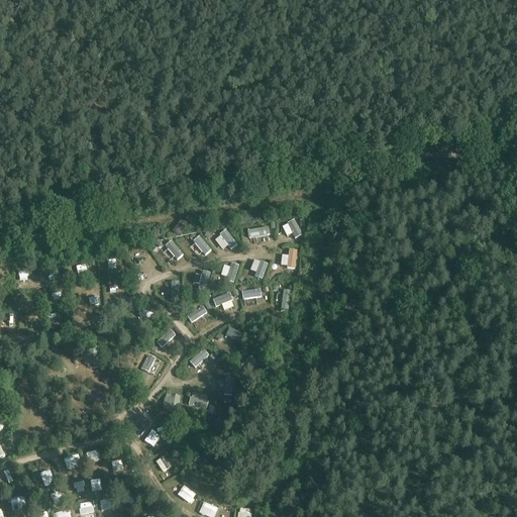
[(295,221),(288,224),(288,225),(293,234),(295,239),(302,236),(295,221)]
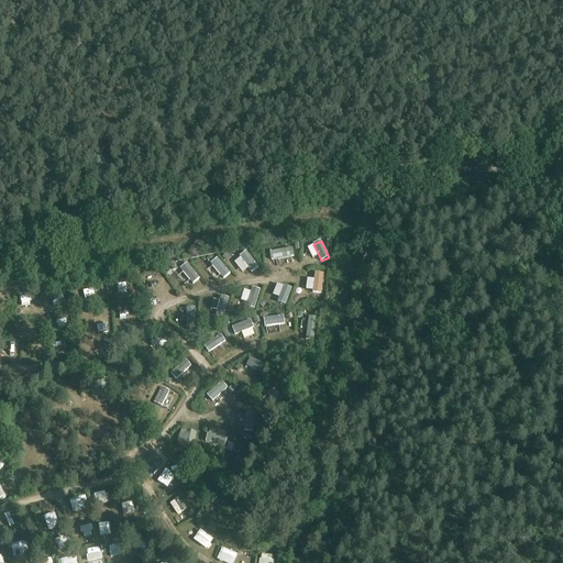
[(293,249),(271,253),(272,261),(294,256),(293,249)]
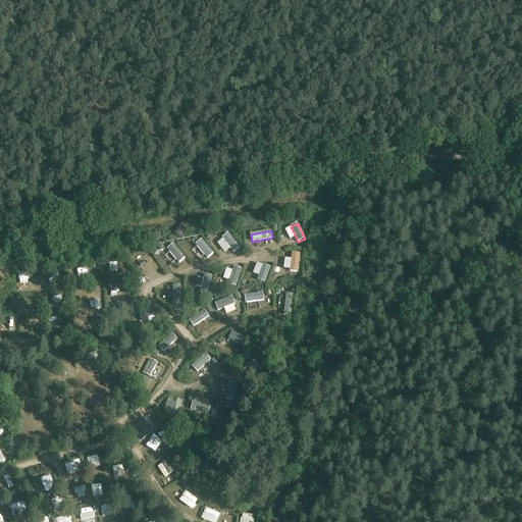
[(228,233),(222,239),(233,253),(240,248),(228,233)]
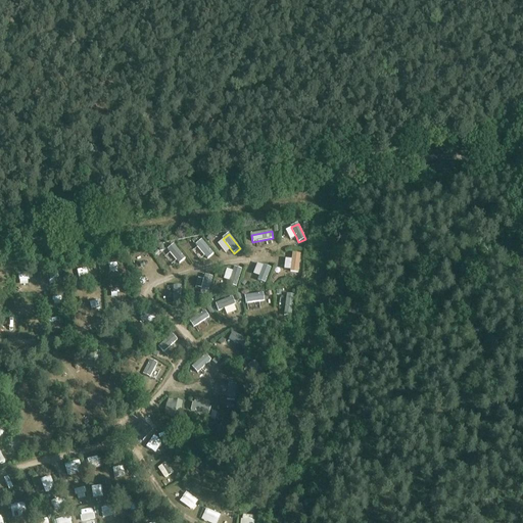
[(201,240),(196,245),(207,259),(214,254),(201,240)]
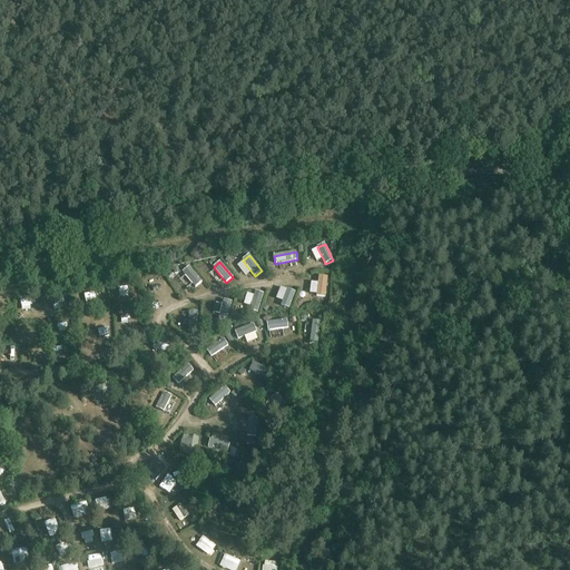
[(189,267),(183,273),(195,287),(202,282),(189,267)]
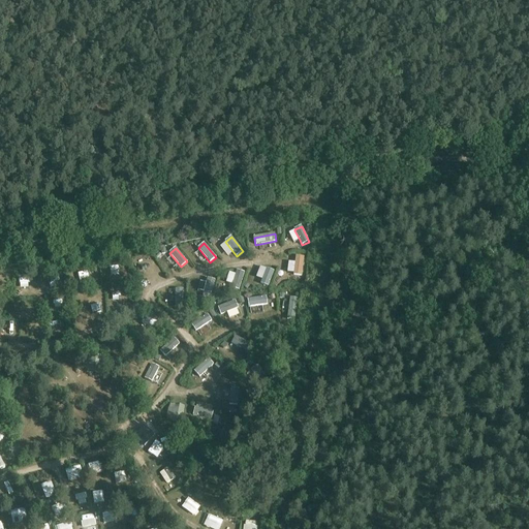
[(294,273),(293,275),(302,276),(304,258),(297,257),(296,262),(294,273)]
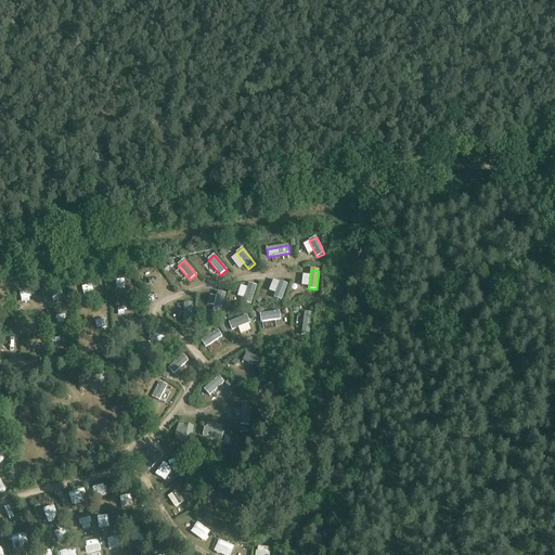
[(151,274),(140,276),(142,287),(153,285),(151,274)]
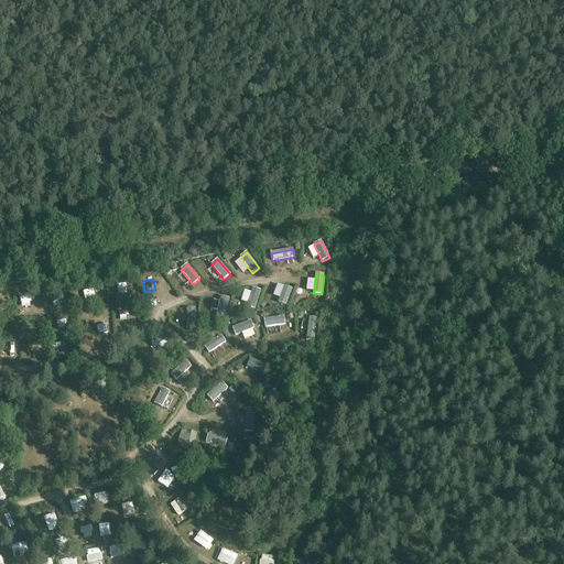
[(123,284),(112,288),(116,297),(126,295),(123,284)]
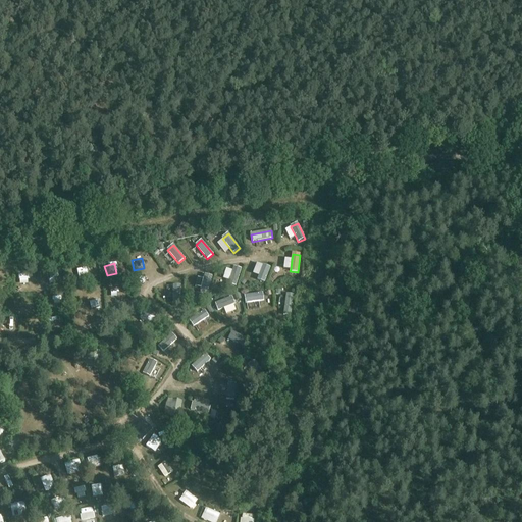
[(259,276),(257,280),(265,282),(270,268),(263,265),(263,266),(259,276)]
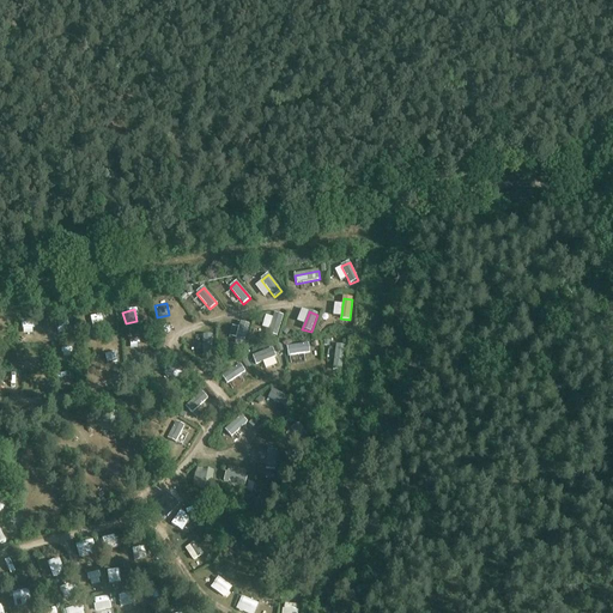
[(269,331),(268,334),(277,337),(284,316),(274,314),(273,319),(269,331)]
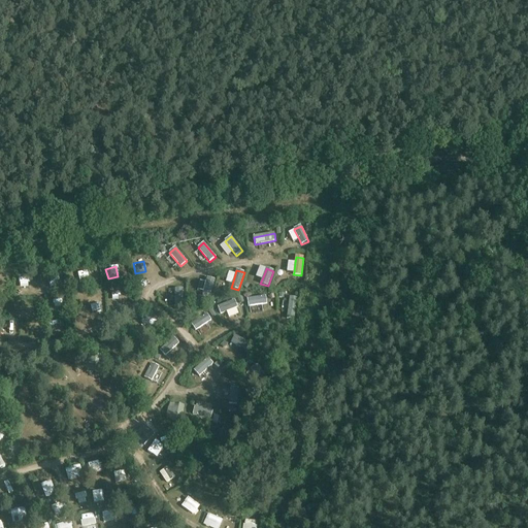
[(207,278),(202,296),(210,298),(215,281),(207,278)]
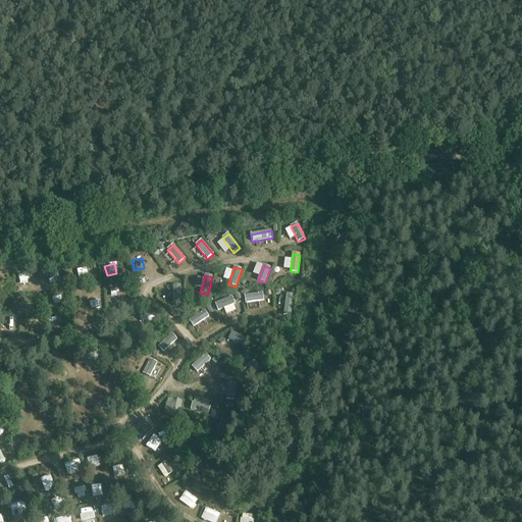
[(27,292),(28,282),(17,281),(16,291),(27,292)]
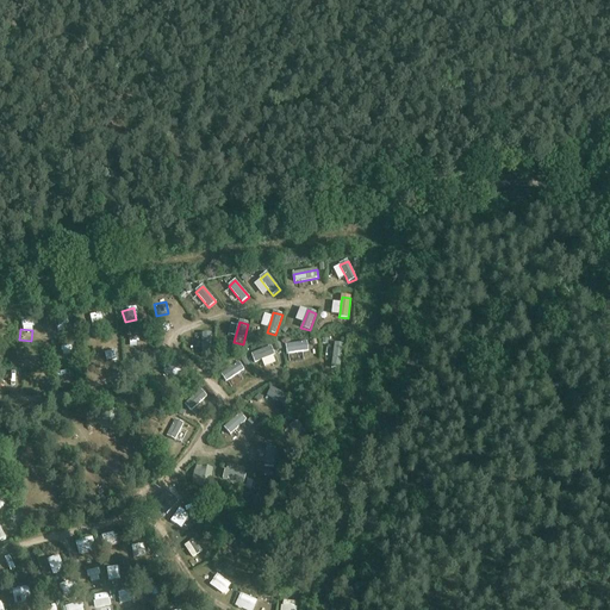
[(203,334),(201,354),(211,354),(211,334),(203,334)]
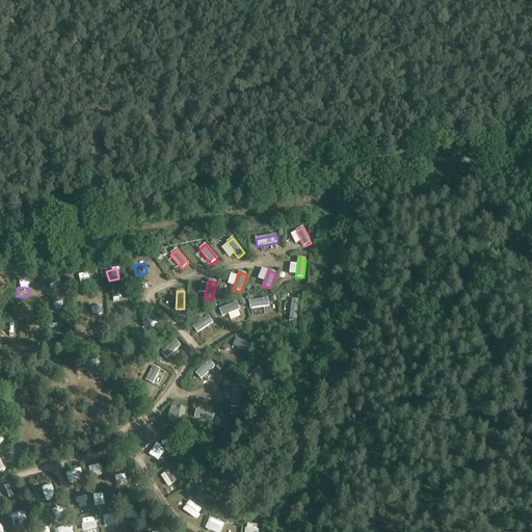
[(110,308),(120,308),(120,295),(109,296),(110,308)]
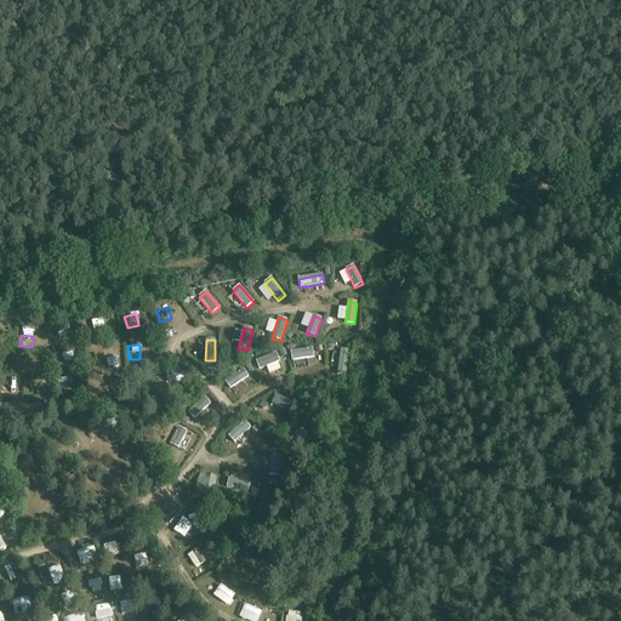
[(312,348),(291,352),(292,362),(314,358),(312,348)]
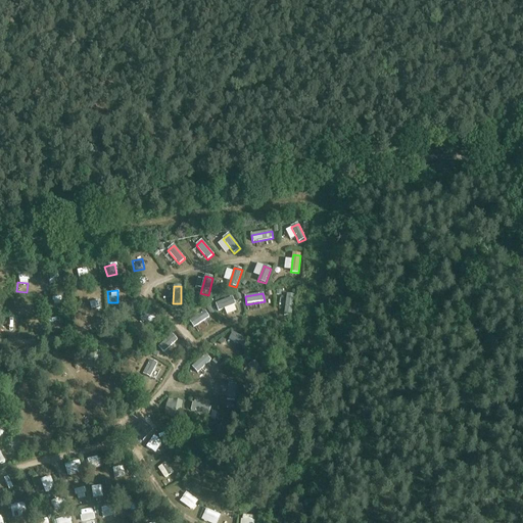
[(287,295),(284,316),(291,317),(294,296),(287,295)]
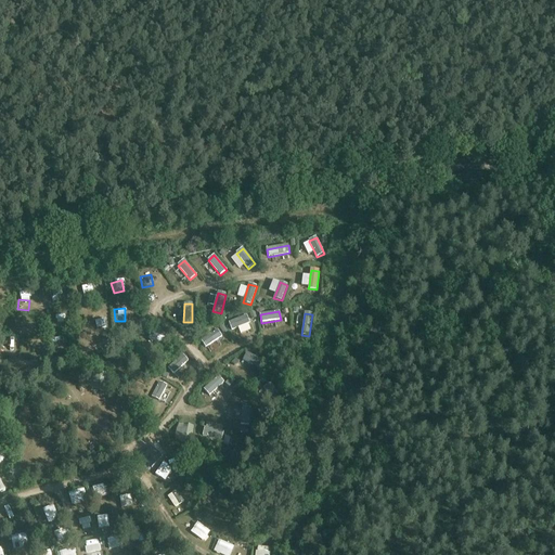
[(105,323),(102,314),(92,317),(95,326),(105,323)]
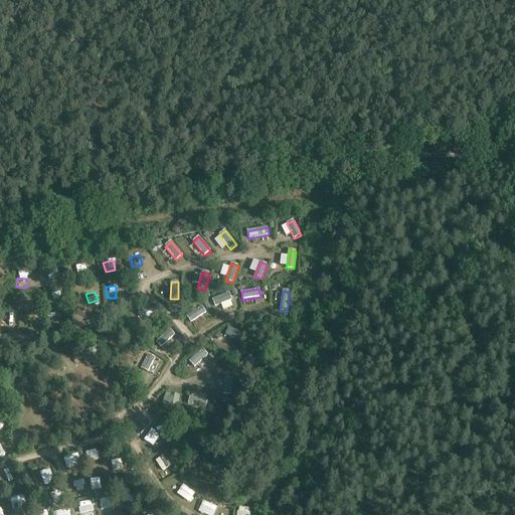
[(228,293),(212,300),(215,307),(221,305),(230,301),(231,301),(228,293)]
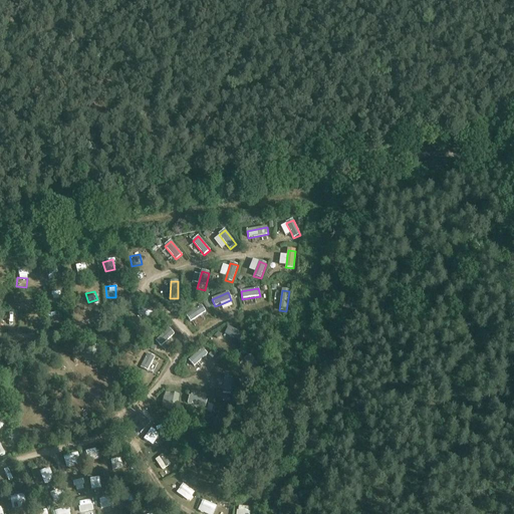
[(201,305),(187,315),(191,321),(206,312),(201,305)]
